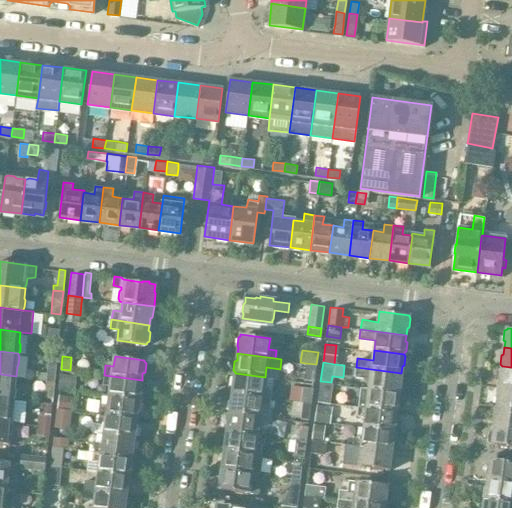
[(47,363),(46,379),(54,380),(56,364),(47,363)]
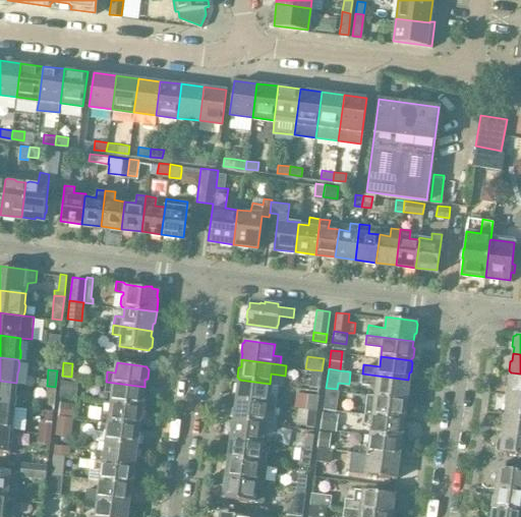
[(320,386),(322,370),(310,369),(309,385),(320,386)]
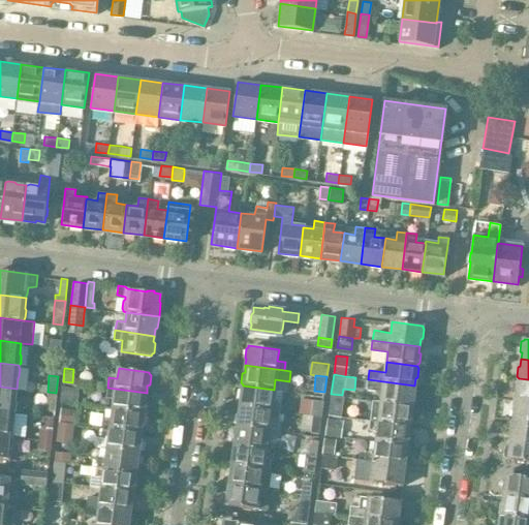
[(528,379),(519,378),(519,380),(516,381),(515,391),(517,392),(516,398),(528,399),(528,379)]
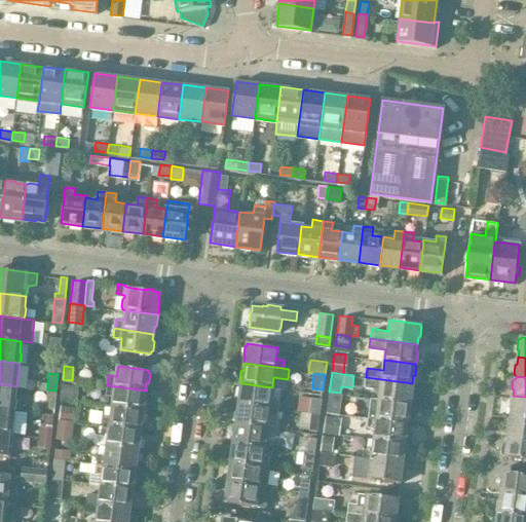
[(411,389),(412,383),(366,377),(364,386),(380,388),(379,398),(410,402),(412,401),(413,392),(411,389)]
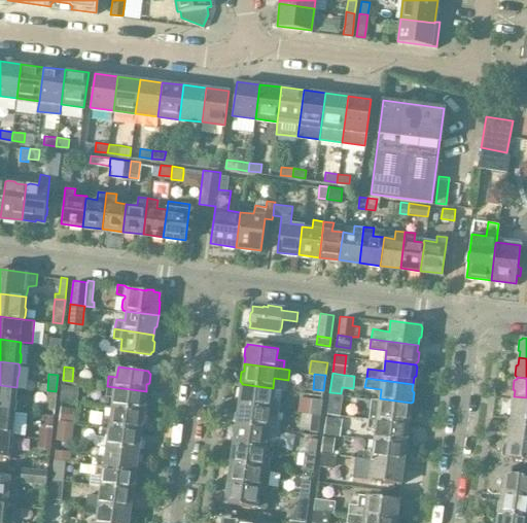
[(60,394),(77,398),(80,385),(63,381),(60,394)]
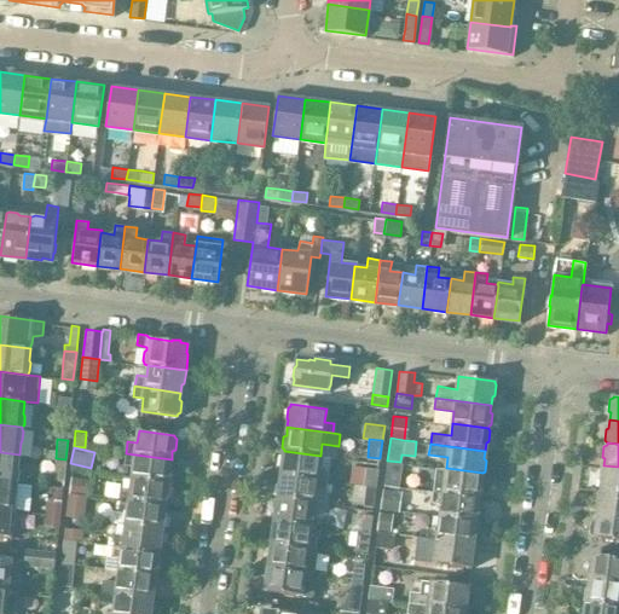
[(320,456),(284,451),(284,452),(282,453),(279,464),(282,465),(281,473),(327,479),(328,469),(318,468),(320,456)]
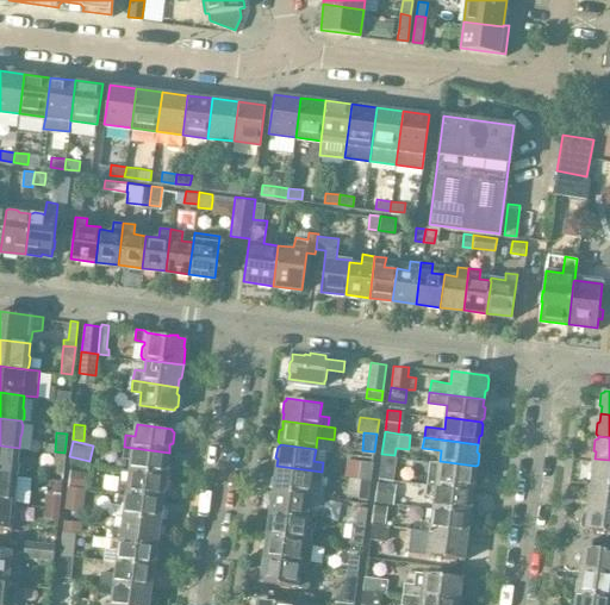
[(19,448),(0,446),(0,472),(17,474),(17,473),(18,471),(19,462),(18,460),(19,448)]
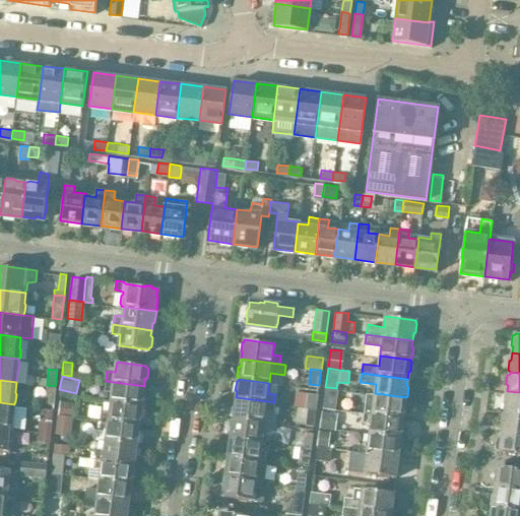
[(144,386),(106,381),(105,389),(113,391),(111,401),(141,405),(141,404),(143,403),(144,393),(143,392),(144,386)]
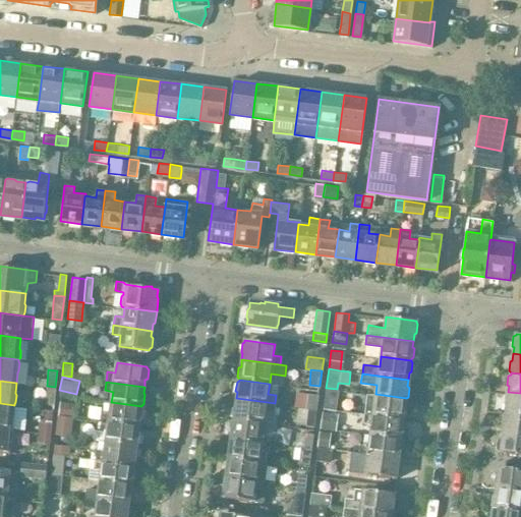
[(55,387),(47,386),(45,403),(54,404),(55,387)]
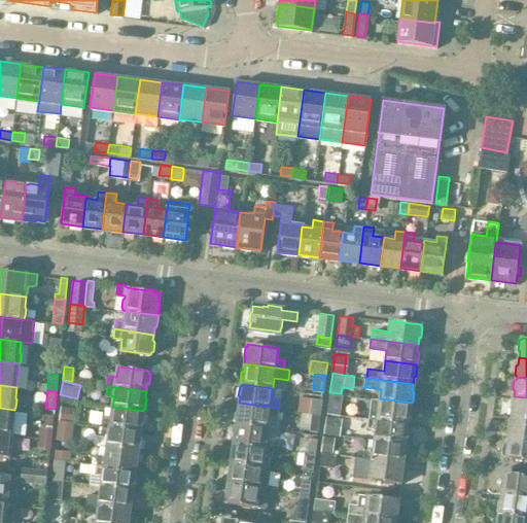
[(526,397),(514,396),(513,404),(511,405),(510,414),(512,416),(526,418),(526,397)]
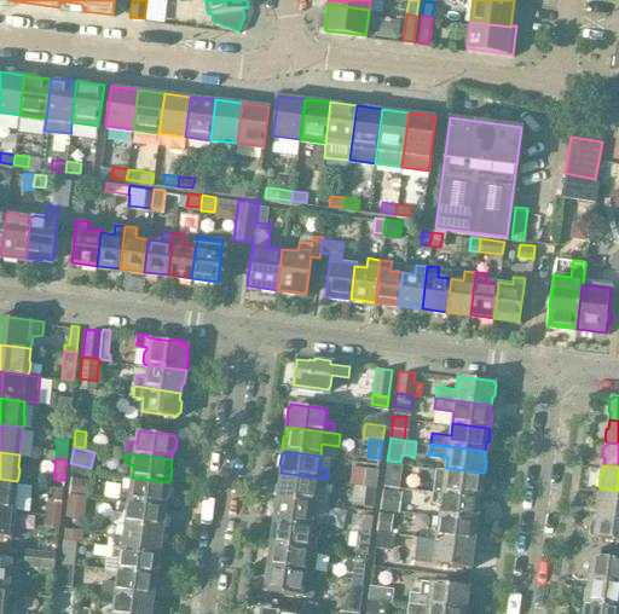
[(376,486),(377,479),(379,468),(366,467),(363,485),(365,485),(376,486)]
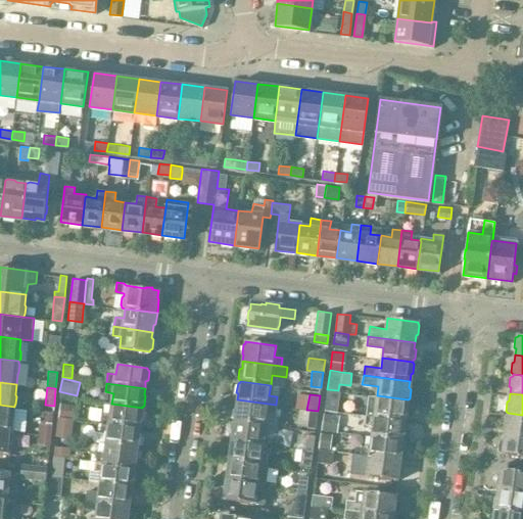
[(408,412),(410,403),(408,402),(408,399),(377,395),(369,394),(368,406),(367,415),(405,420),(406,413),(408,412)]
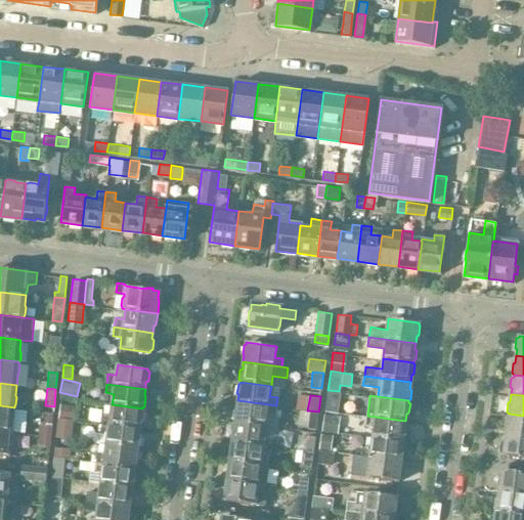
[(276,405),(237,400),(236,407),(234,408),(233,418),(235,420),(265,425),(267,415),(275,416),(276,405)]
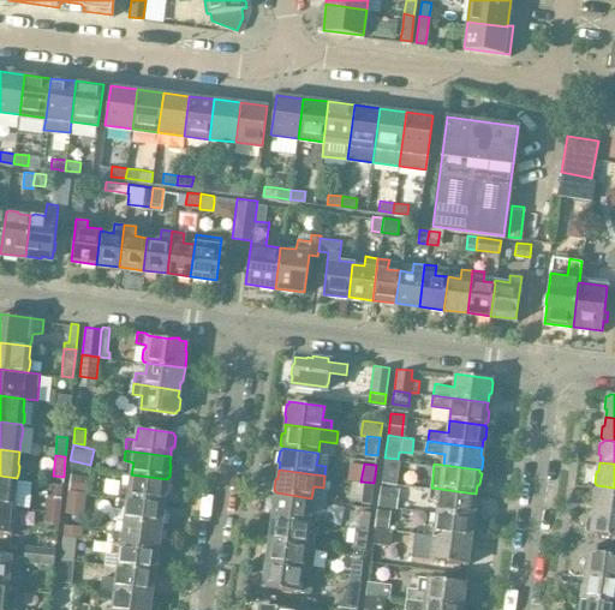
[(396,483),(398,471),(383,470),(381,480),(396,483)]
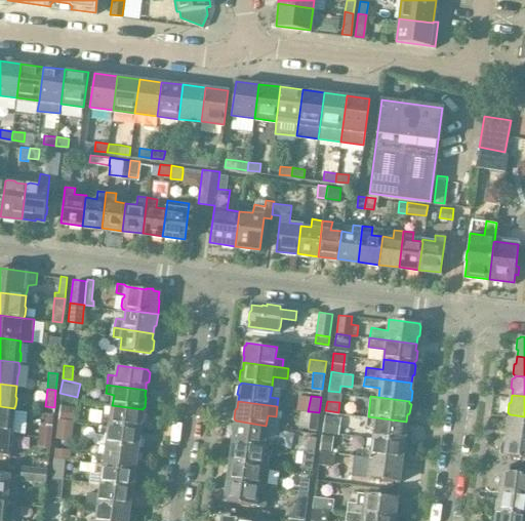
[(143,409),(112,405),(111,414),(103,413),(102,424),(139,428),(140,422),(143,421),(145,411),(143,409)]
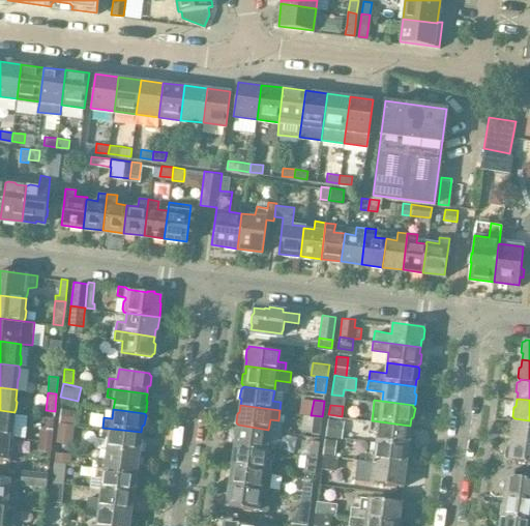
[(15,412),(0,410),(0,433),(12,435),(13,425),(15,422),(16,416),(15,413),(15,412)]
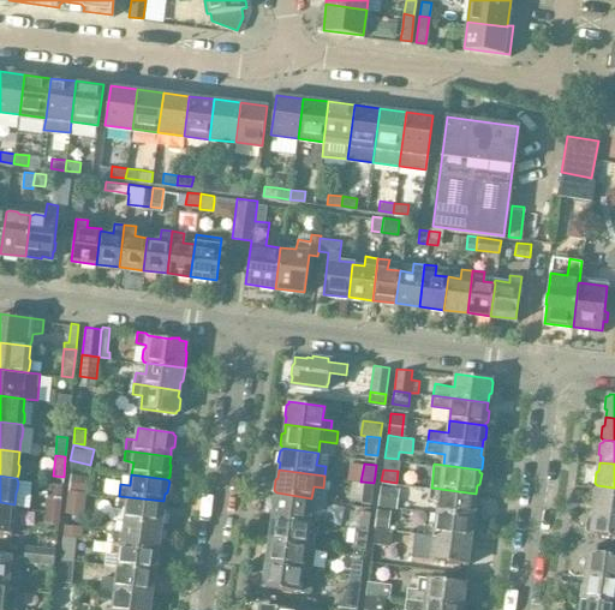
[(374,483),(363,482),(360,500),(371,501),(374,483)]
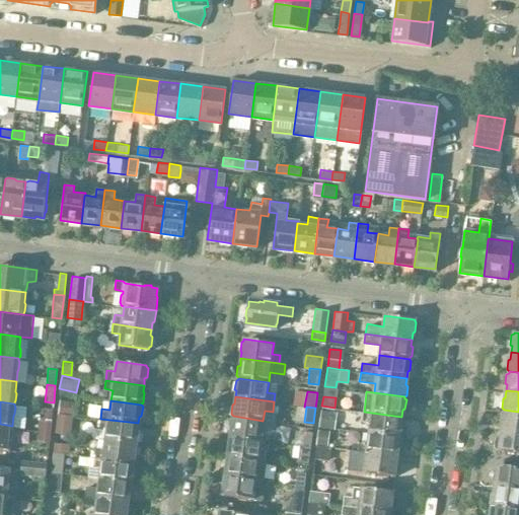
[(337,411),(334,411),(321,409),(319,425),(335,427),(337,411)]
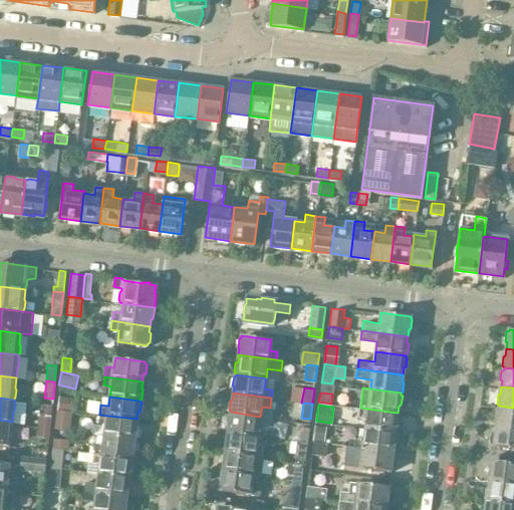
[(513,408),(499,406),(499,408),(497,409),(495,418),(497,419),(496,425),(513,427),(513,408)]
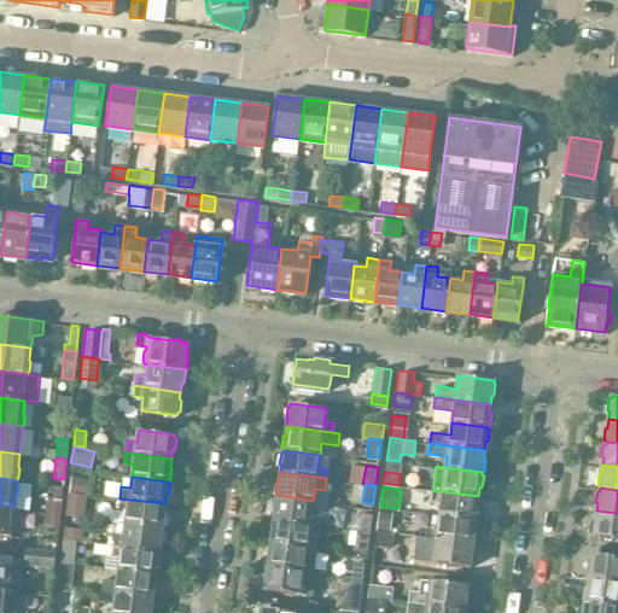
[(478,496),(433,490),(431,501),(442,502),(439,514),(476,519),(476,518),(478,517),(479,506),(478,503),(478,496)]
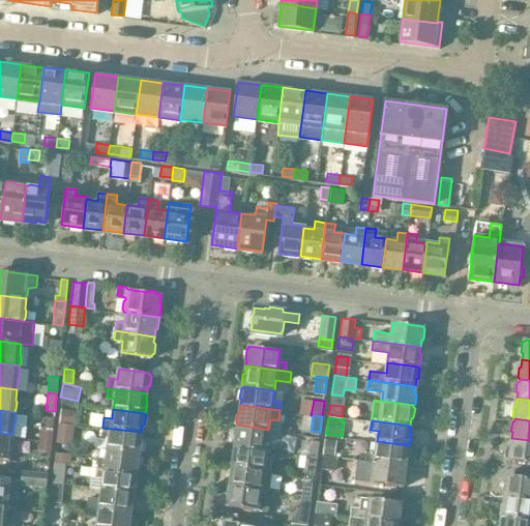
[(268,430),(238,425),(237,427),(235,428),(234,437),(236,438),(235,444),(274,450),(275,441),(267,440),(268,430)]
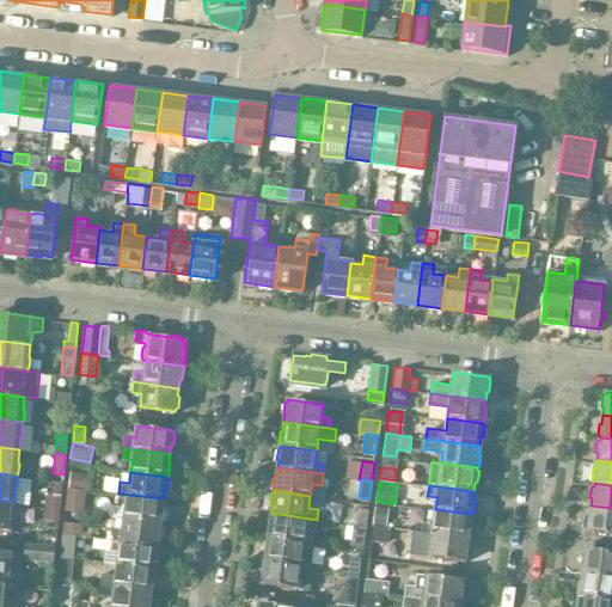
[(163,498),(118,494),(116,503),(126,506),(124,516),(160,522),(160,521),(163,519),(164,508),(161,507),(163,498)]
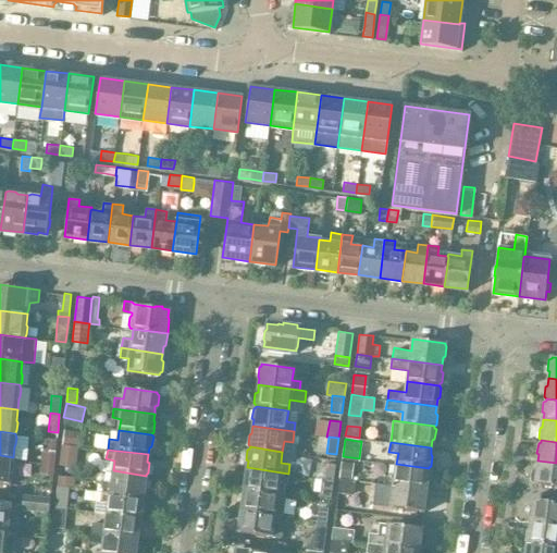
[(42,451),(41,461),(53,462),(54,452),(42,451)]
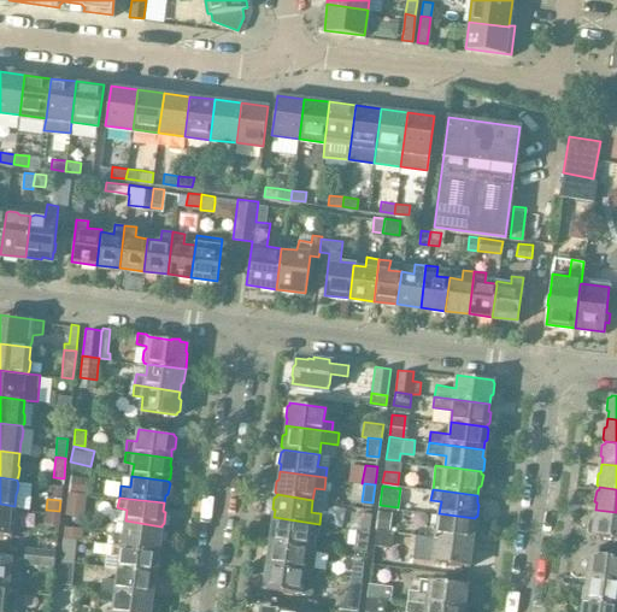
[(15,506),(0,504),(0,533),(11,534),(12,522),(15,519),(15,511),(13,508),(15,506)]
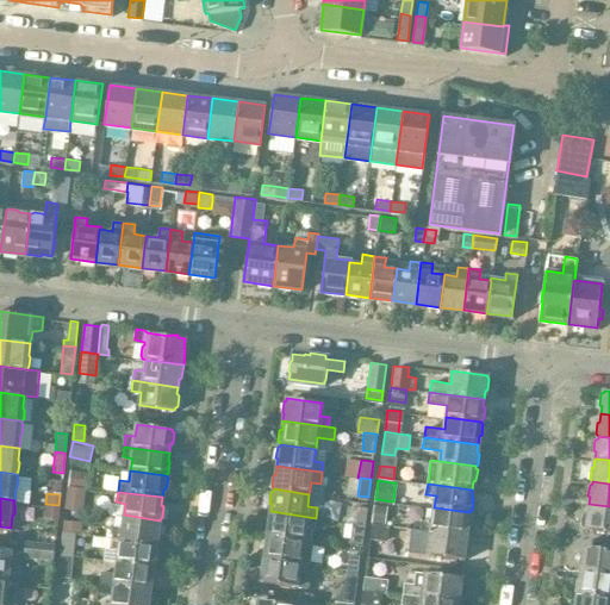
[(57,517),(58,505),(45,504),(44,516),(57,517)]
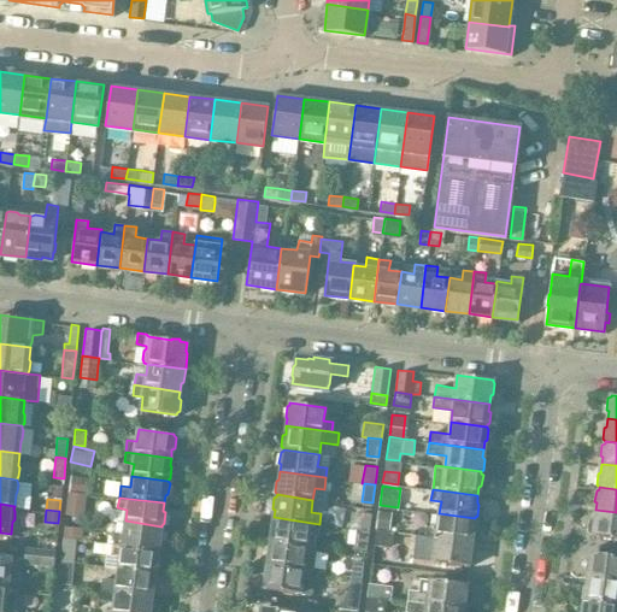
[(616,512),(595,510),(594,518),(592,519),(591,530),(593,533),(593,535),(616,537),(616,512)]
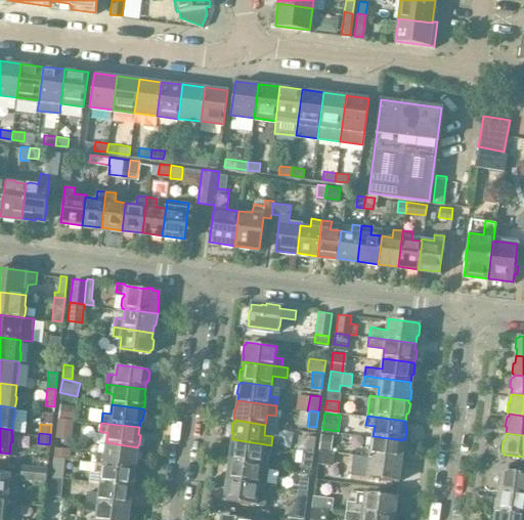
[(313,450),(314,444),(315,435),(306,434),(304,449),(313,450)]
